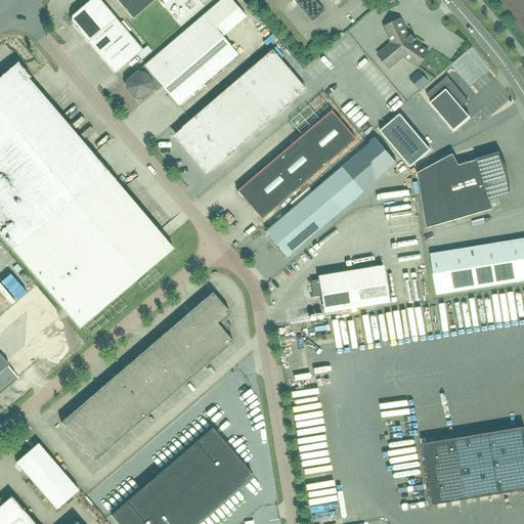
[(114,74),(142,50),(99,0),(90,0),(73,15),(71,23),(114,74)]
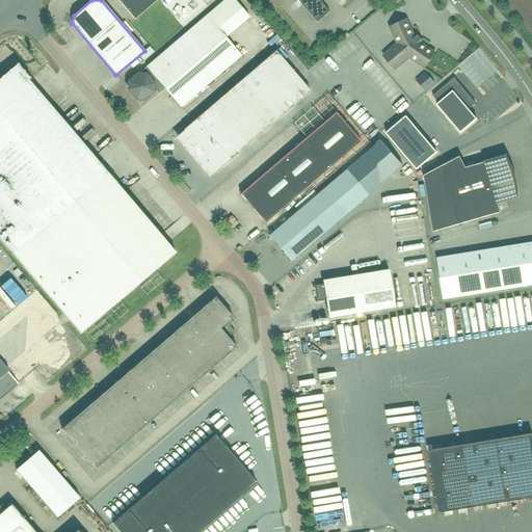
[(116,0),(134,20),(157,0),(116,0)]
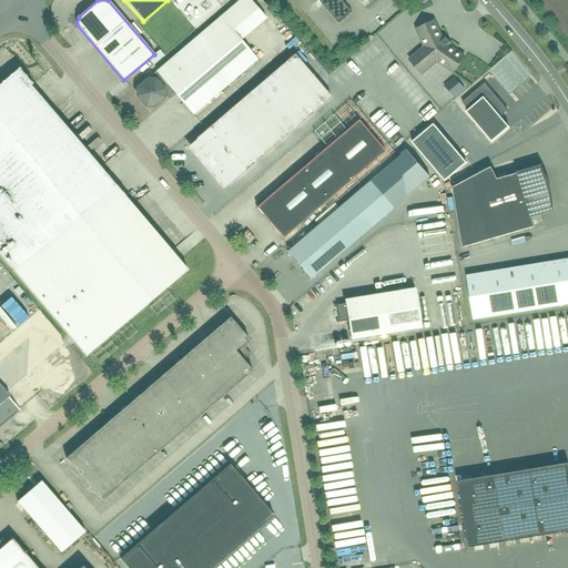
[(137,88),(137,95),(145,105),(153,107),(163,98),(166,98),(173,92),(193,114),(256,60),(240,40),(265,19),(250,0),(239,0),(220,17),(137,88)]
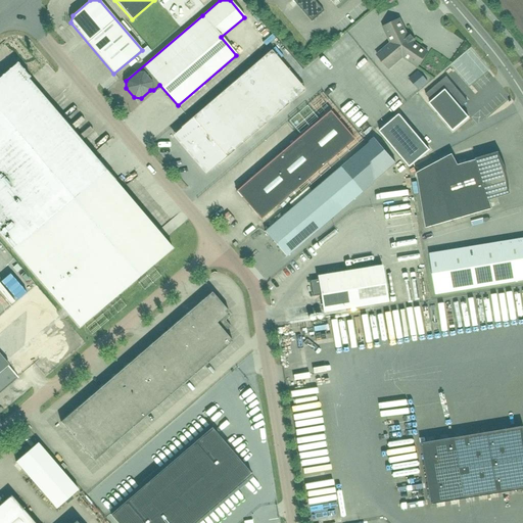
[(418,67),(428,52),(413,42),(408,36),(399,19),(383,27),(390,43),(377,55),(389,68),(402,57),(418,67)]
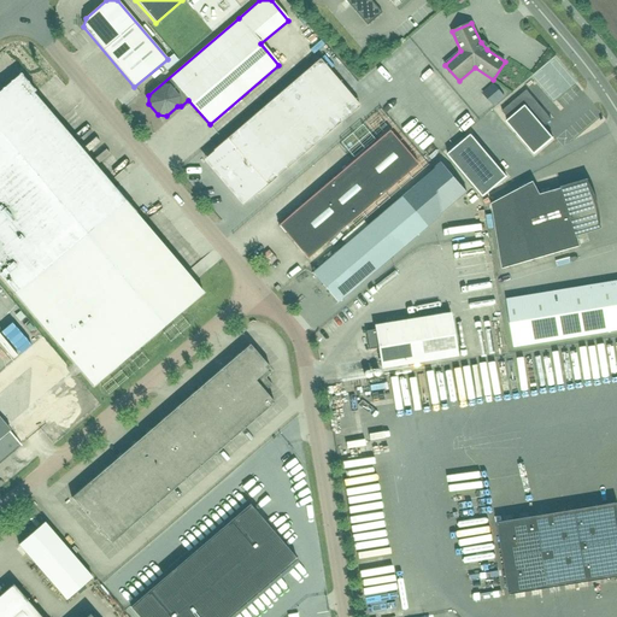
[(294,39),(304,30),(300,27),(291,35),(294,39)]
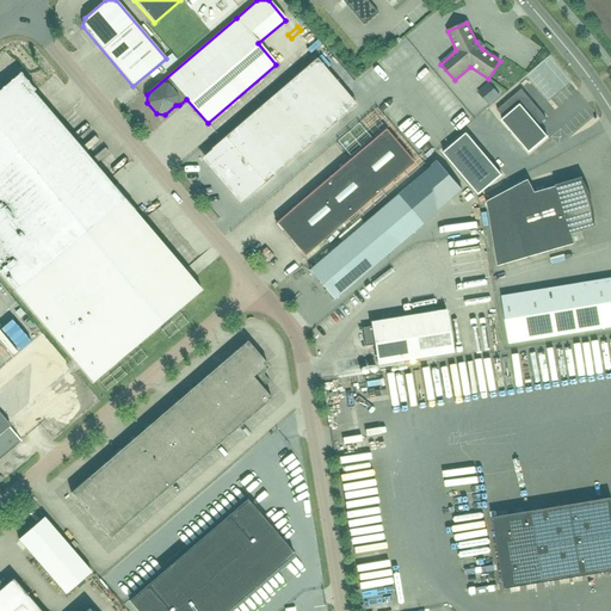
[(254,191),(356,105),(316,59),(210,149),(215,154),(208,161),(227,184),(229,187),(232,190),(235,192),(236,192),(240,193),(242,193),(245,193),(248,192),(251,191),(253,190),(254,191)]
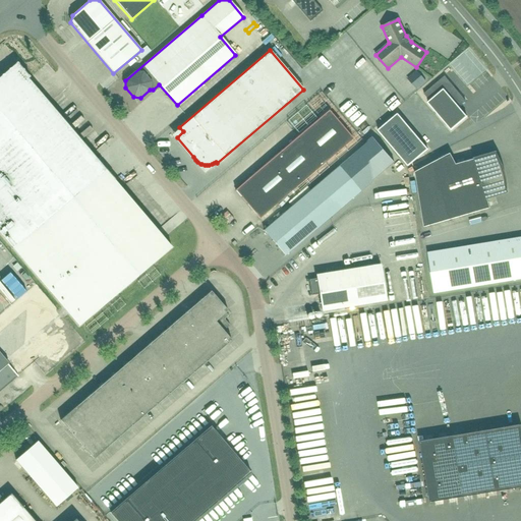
[(105,169),(93,155),(27,78),(30,76),(17,62),(0,76),(0,233),(12,248),(21,259),(21,258),(79,327),(172,247),(114,180),(114,179),(105,169)]
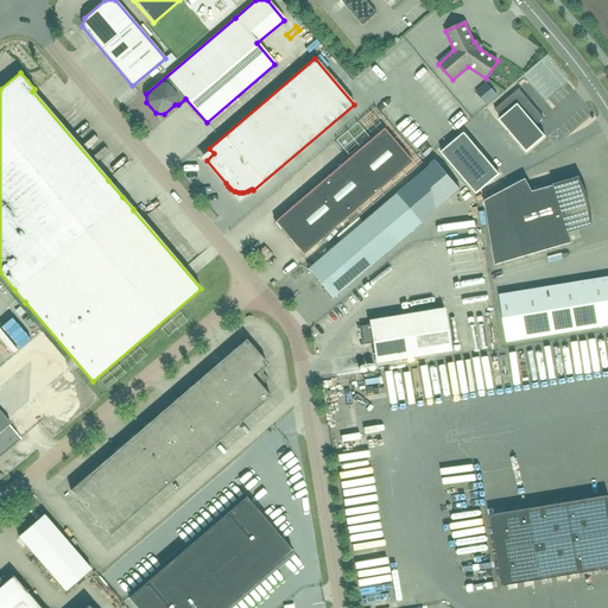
[(476,92),(486,103),(498,95),(487,82),(476,92)]
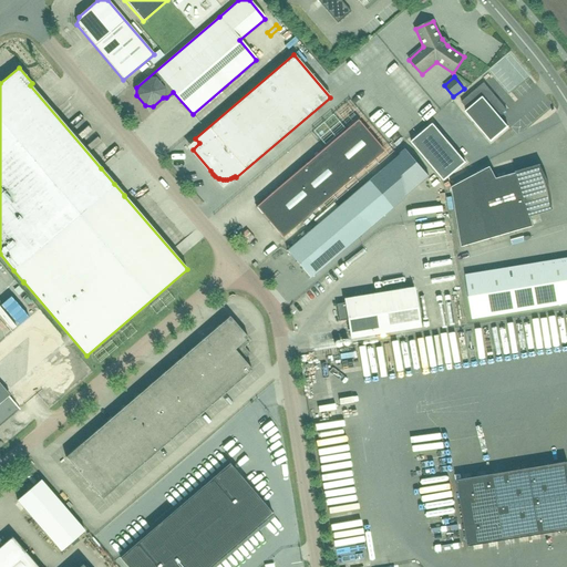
[(496,100),(492,96),(494,94),(484,83),(462,102),(467,110),(465,112),(491,142),(508,127),(500,116),(507,110),(497,99),(496,100)]
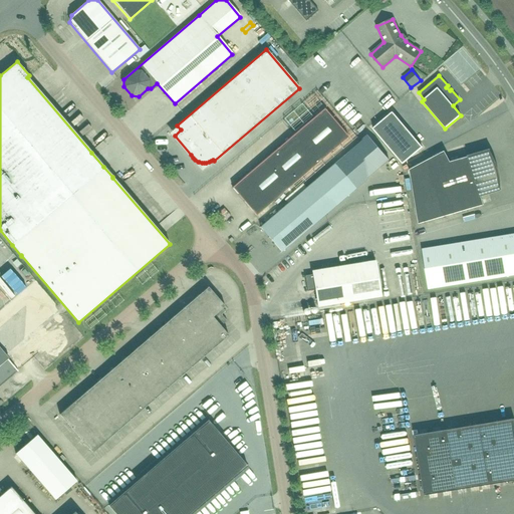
[(256,216),(348,137),(324,108),(232,188),(256,216)]
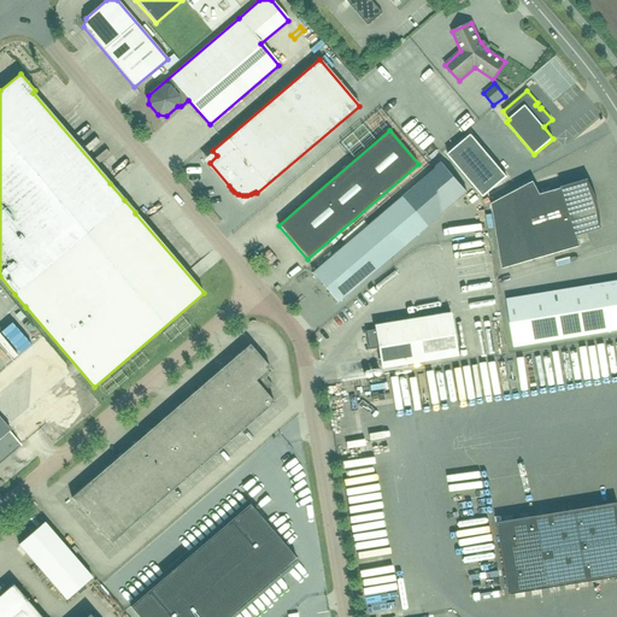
[(507,176),(471,134),(447,154),(483,197),(507,176)]
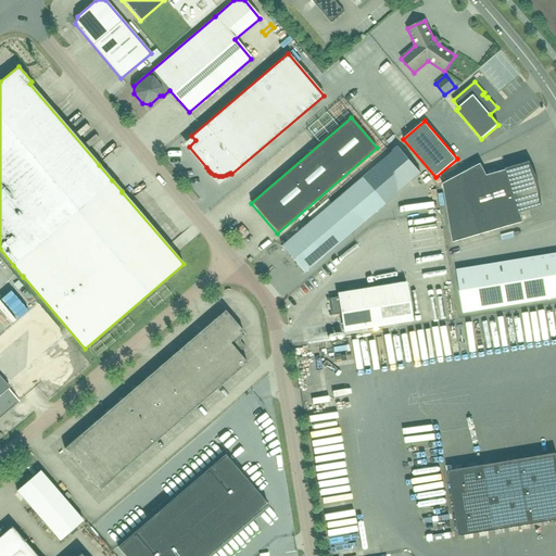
[(397,147),(281,245),(304,273),(420,173),(397,147)]
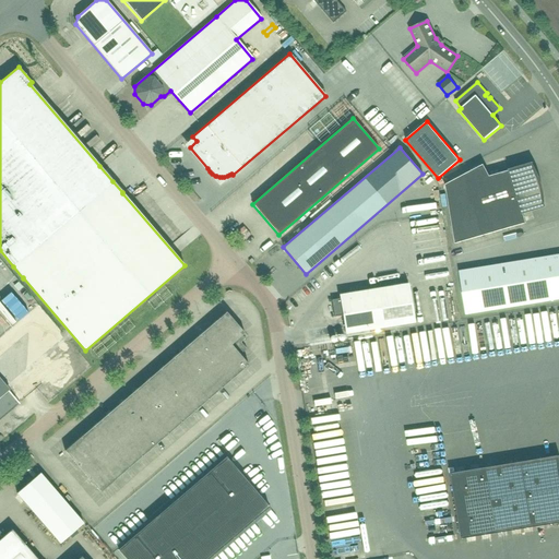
[(545,206),(532,164),(488,177),(484,167),(445,186),(455,245),(526,224),(523,213),(545,206)]
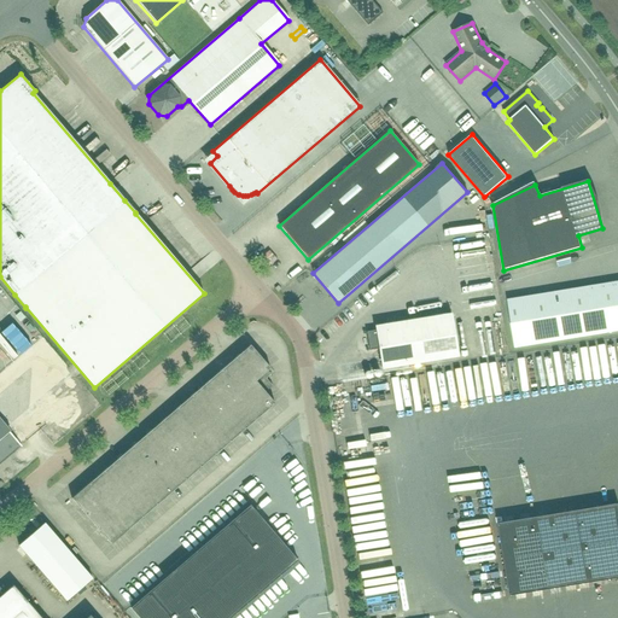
[(516,348),(617,331),(617,281),(507,299),(516,348)]
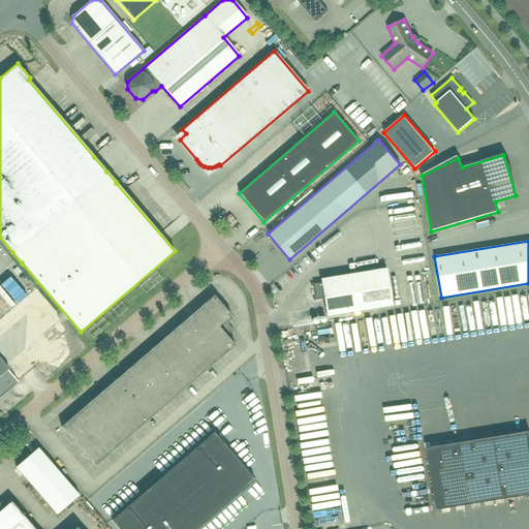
[(321,283),(313,284),(316,300),(324,299),(327,316),(393,306),(386,268),(320,279),(321,283)]
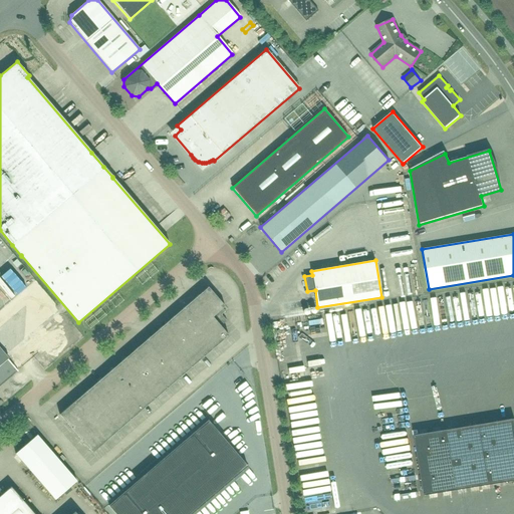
[(92,453),(228,335),(220,326),(226,321),(221,315),(225,311),(222,308),(224,306),(208,287),(59,415),(92,453)]
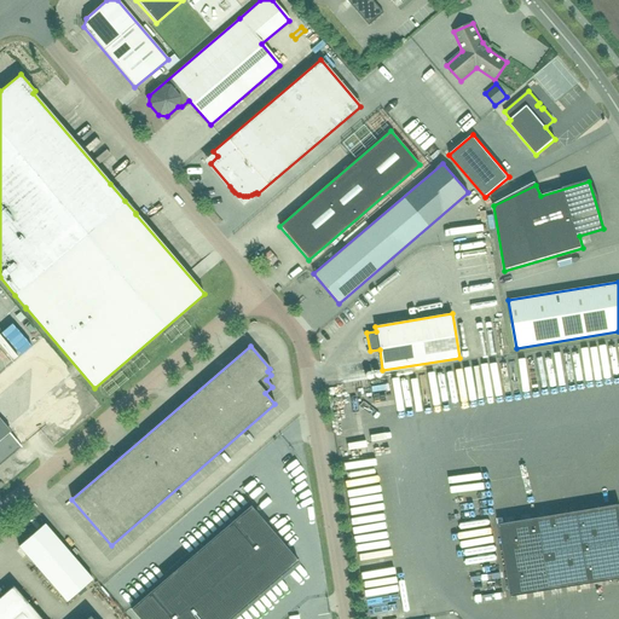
[(501,347),(487,348),(489,359),(502,358),(501,347)]
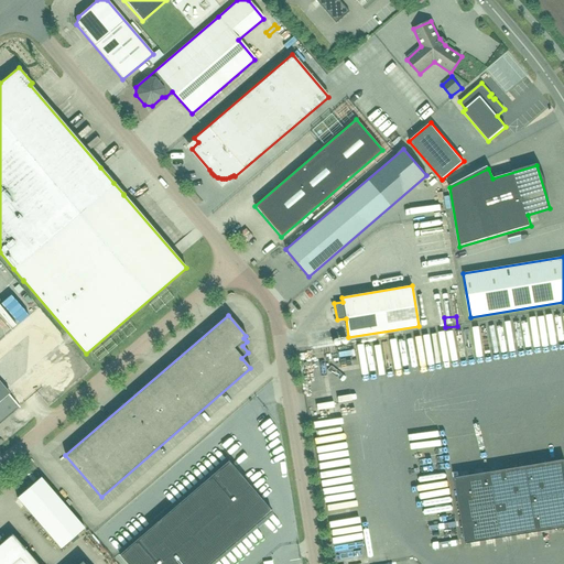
[(0,422),(18,407),(19,408),(20,408),(8,394),(9,393),(0,381),(0,422)]
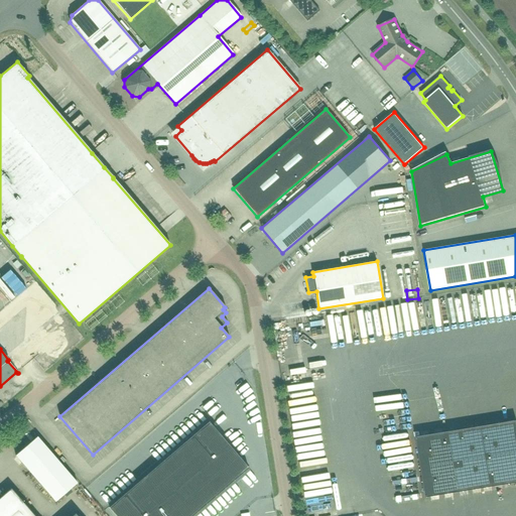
[(515,419),(417,436),(426,497),(515,482),(515,419)]
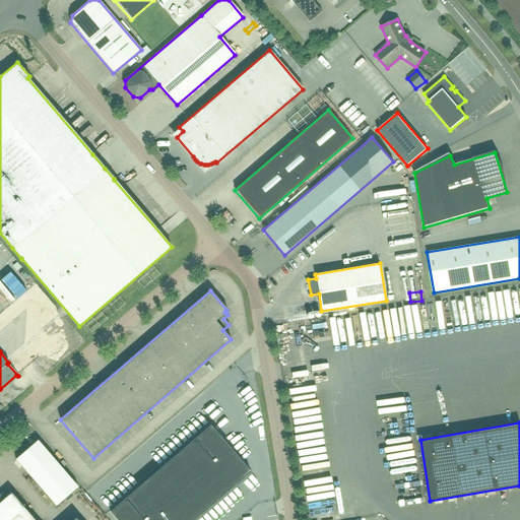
[(210,425),(110,511),(117,519),(193,519),(250,471),(210,425)]
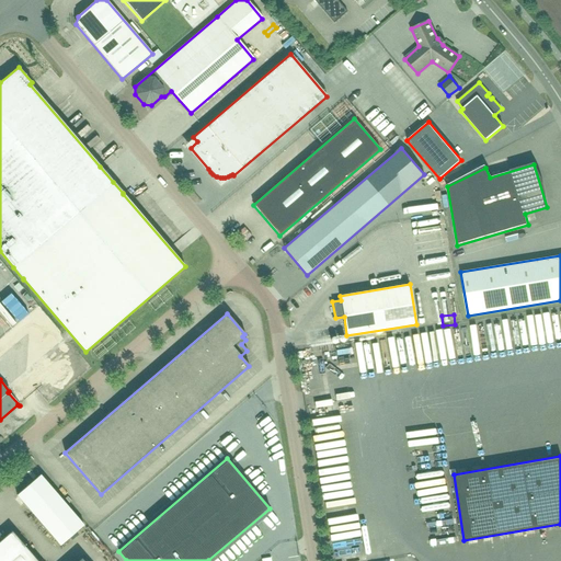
[(32,479),(38,474),(35,469),(29,473),(32,479)]
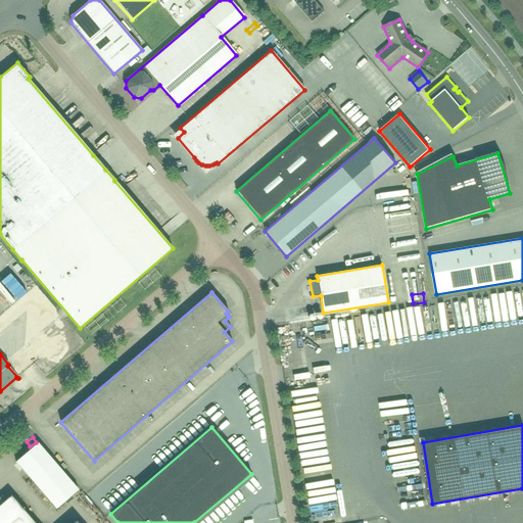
[(38,442),(15,461),(56,508),(78,489),(38,442)]
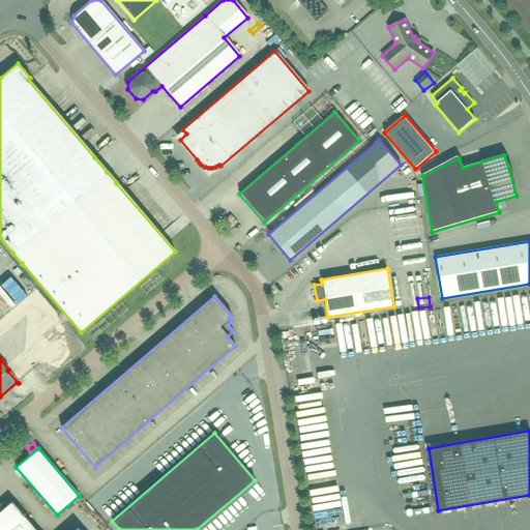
[(0,529),(79,529),(77,527),(72,529),(35,529),(11,501),(0,510),(0,529)]
